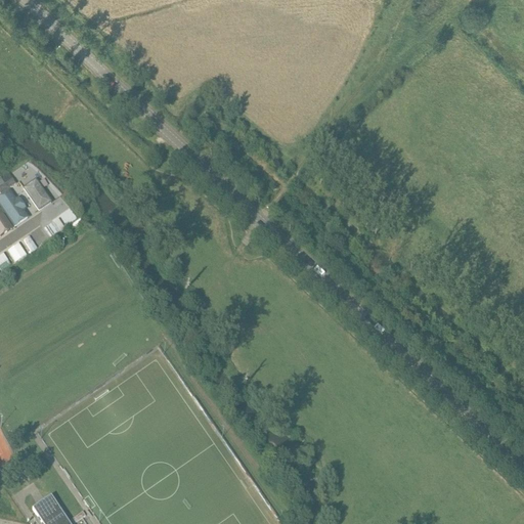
[(0,186),(12,179),(9,174),(0,179),(0,186)]
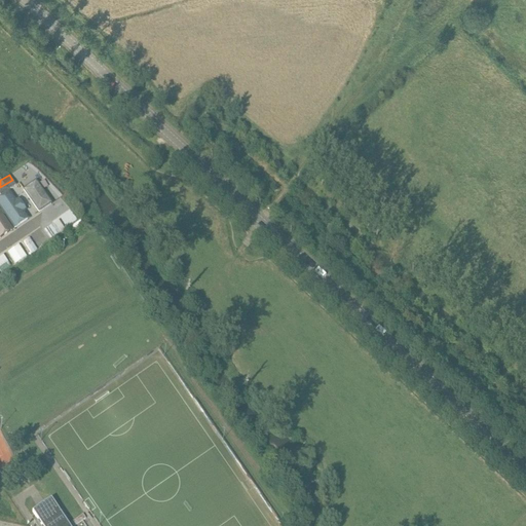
[(15,185),(12,180),(0,187),(0,194),(1,195),(15,185)]
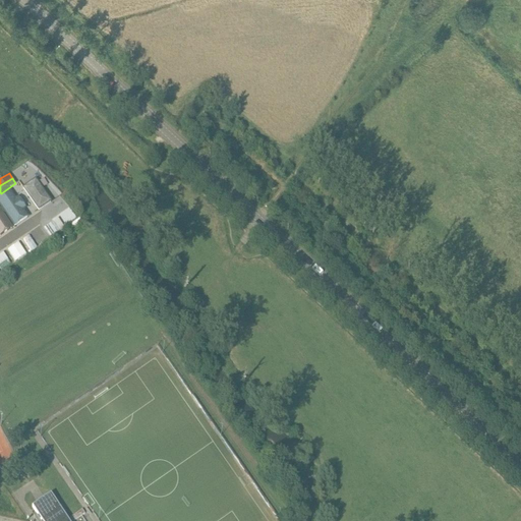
[(23,194),(36,212),(51,201),(36,179),(23,187),(26,192),(23,194)]
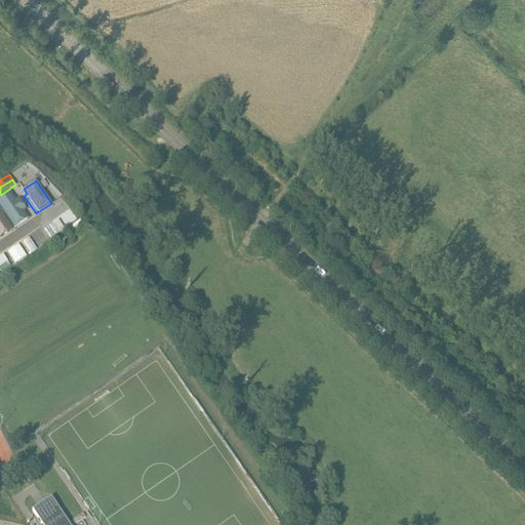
[(0,198),(0,205),(14,228),(28,218),(23,211),(26,210),(17,199),(15,200),(9,192),(0,198)]
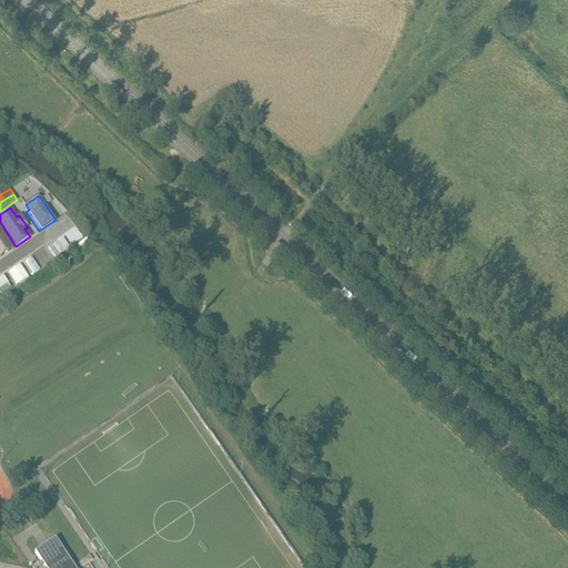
[(0,256),(13,247),(0,229),(0,256)]
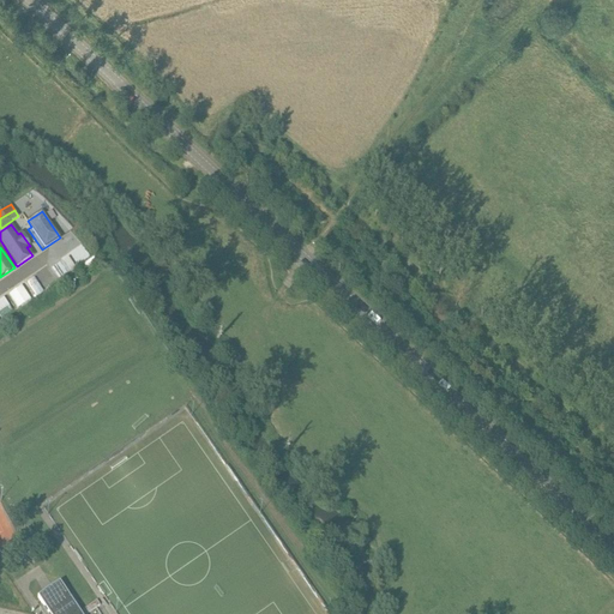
[(58,278),(68,271),(61,262),(52,269),(58,278)]
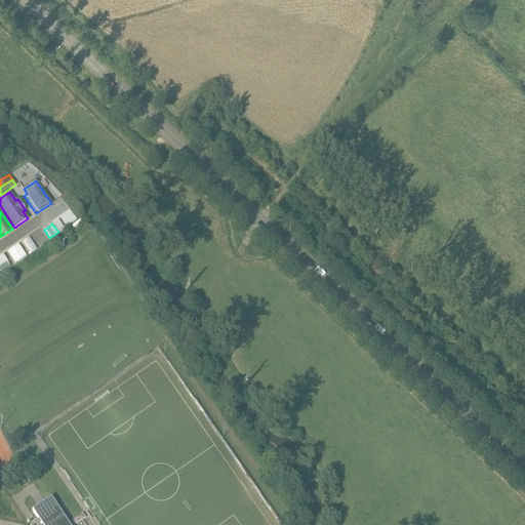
[(36,250),(35,248),(29,240),(25,243),(31,253),(36,250)]
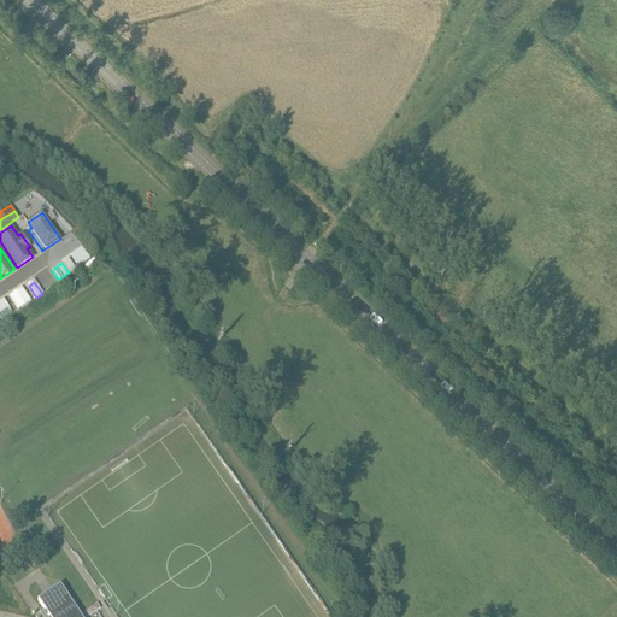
[(31,301),(28,297),(22,287),(9,295),(18,310),(31,301)]
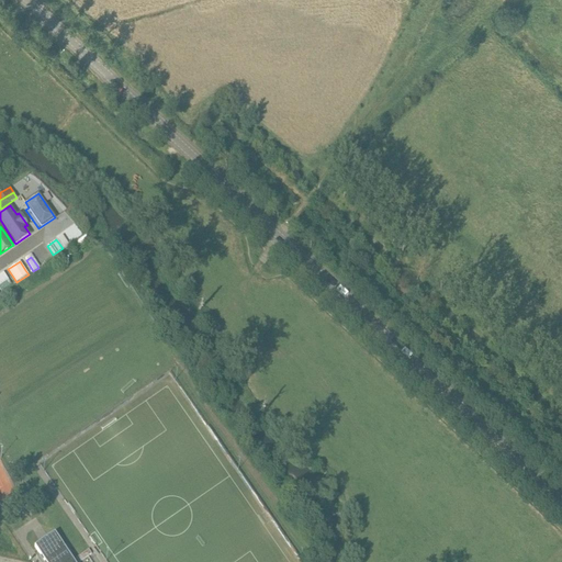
[(11,284),(9,282),(3,273),(0,274),(0,289),(1,291),(11,284)]
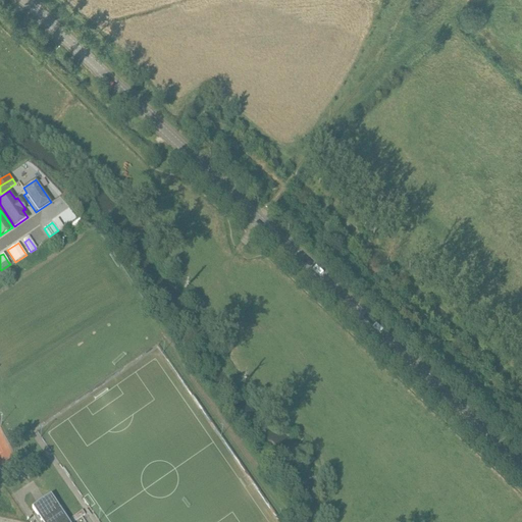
[(41,521),(67,521),(50,496),(32,508),(41,521)]
